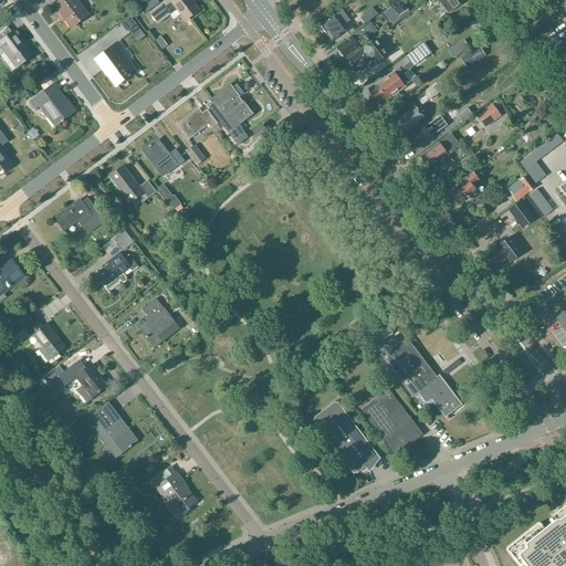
[(62,0),(54,6),(71,29),(88,16),(76,0),(62,0)]
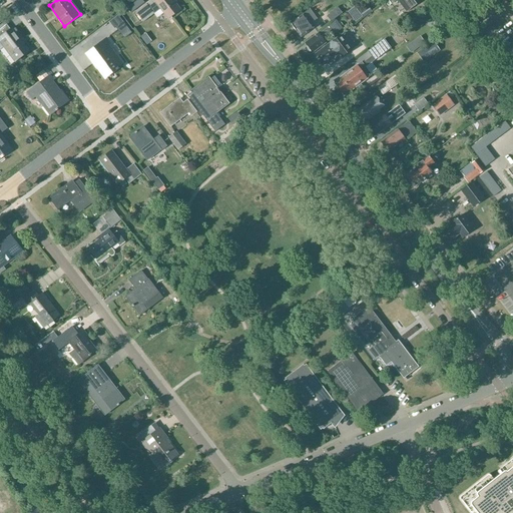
[(172,0),(151,0),(140,9),(147,19),(160,9),(167,19),(180,10),(172,0)]
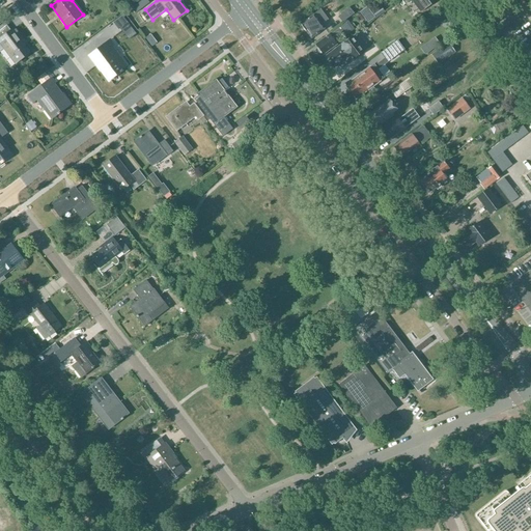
[(428,0),(411,0),(421,12),(431,4),(428,0)]
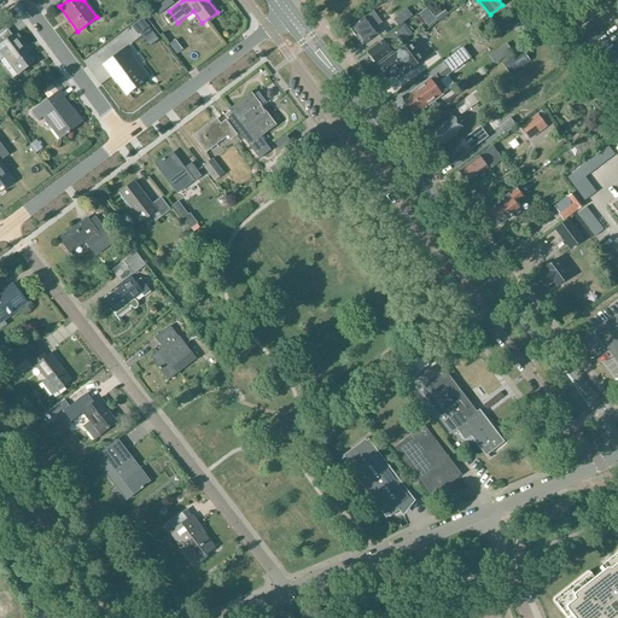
[(377,27),(390,16),(385,9),(368,22),(365,17),(350,29),(362,45),(378,34),(371,25),(373,23),(377,27)]
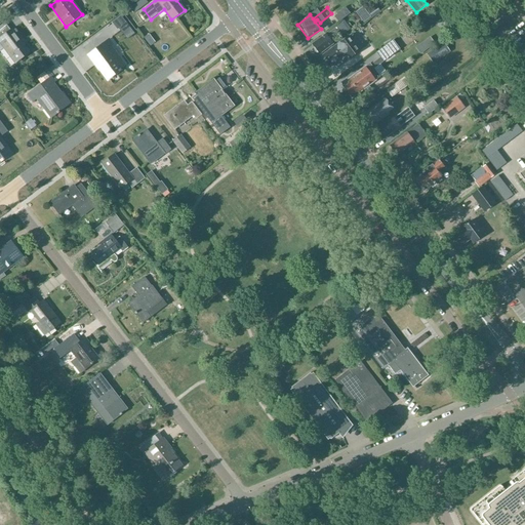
[(361,7),(352,13),(357,21),(366,13),(361,7)]
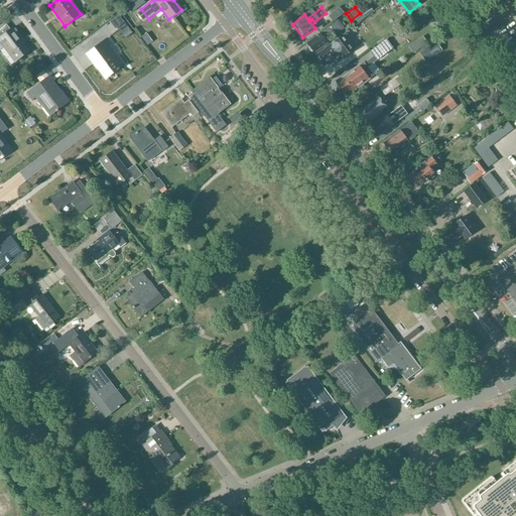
[(373,12),(370,7),(362,12),(366,17),(373,12)]
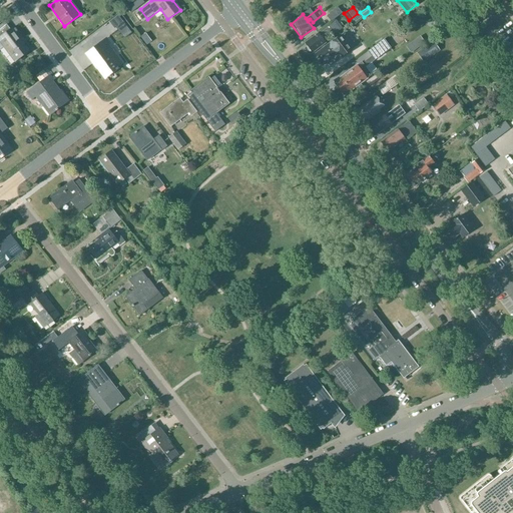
[(331,24),(336,20),(342,16),(338,9),(327,17),(331,24)]
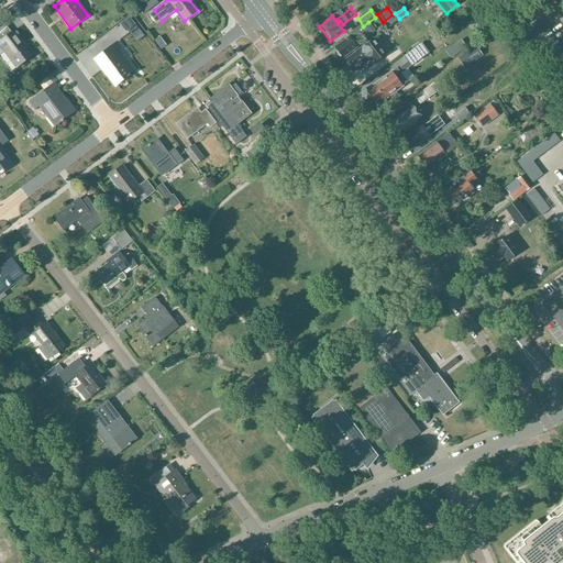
[(359,30),(334,47),(342,58),(359,46),(355,41),(363,35),(366,39),(375,31),(368,22),(363,26),(359,30)]
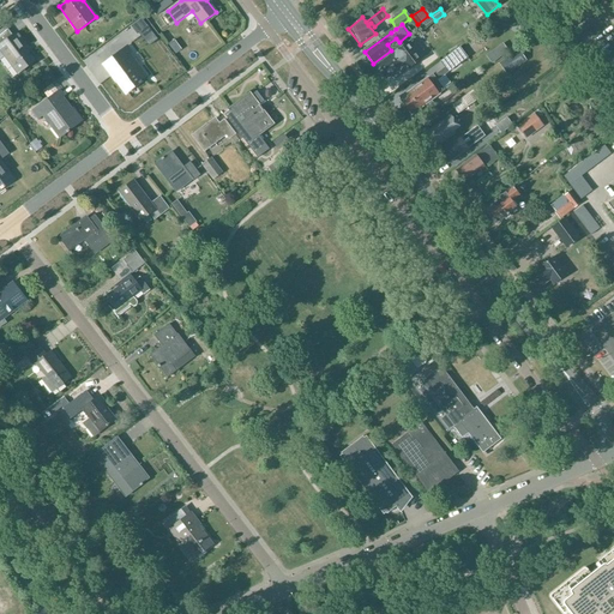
[(146,26),(139,31),(143,36),(150,30),(146,26)]
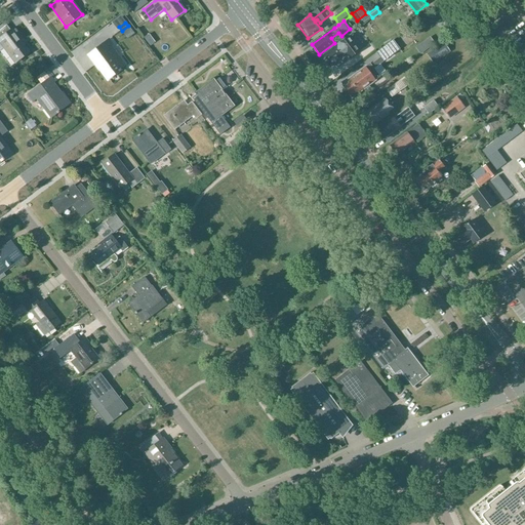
[(0,51),(5,48),(15,63),(30,52),(23,43),(24,41),(14,28),(10,31),(6,25),(0,29),(0,51)]
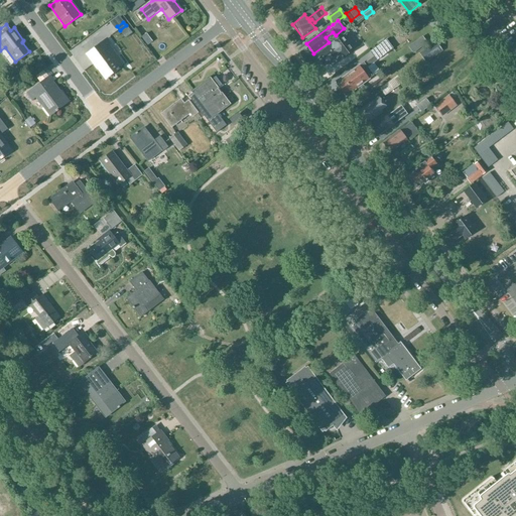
[(351,46),(343,35),(331,44),(315,55),(323,66),(339,53),(337,52),(339,50),(344,57),(348,54),(354,50),(351,46)]
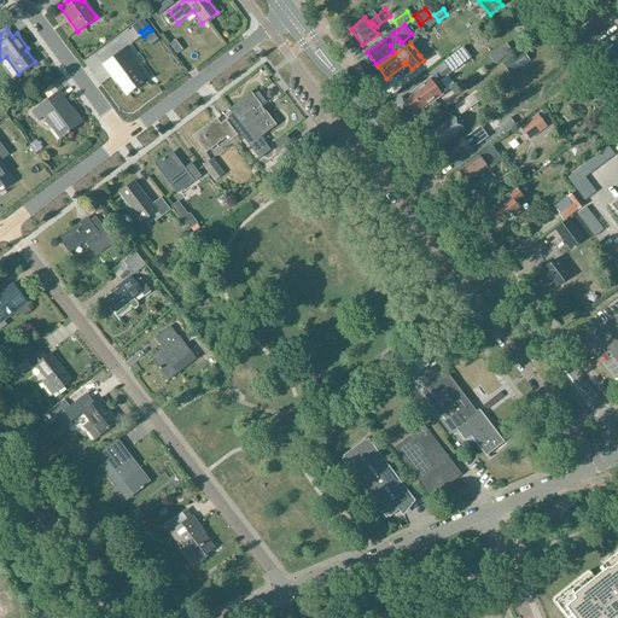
[(506,44),(500,50),(505,57),(512,52),(506,44)]
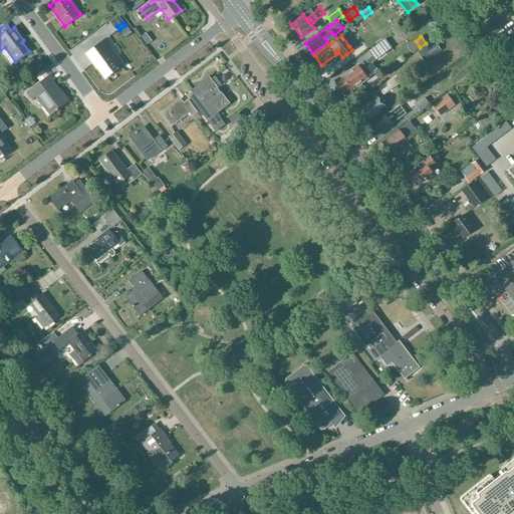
[(85,54),(96,68),(97,68),(104,78),(122,65),(116,57),(114,58),(106,47),(110,44),(106,38),(85,54)]
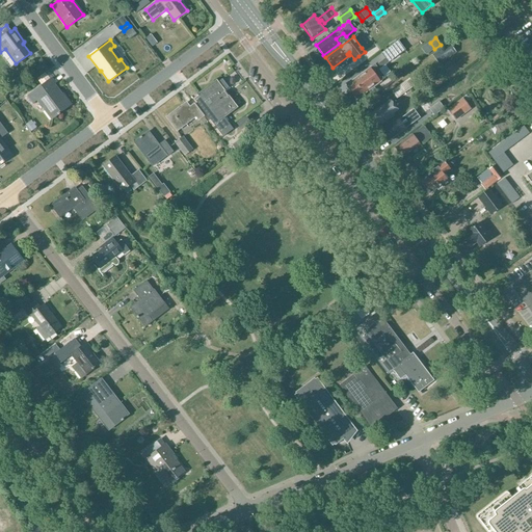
[(398,41),(381,53),(389,62),(405,50),(398,41)]
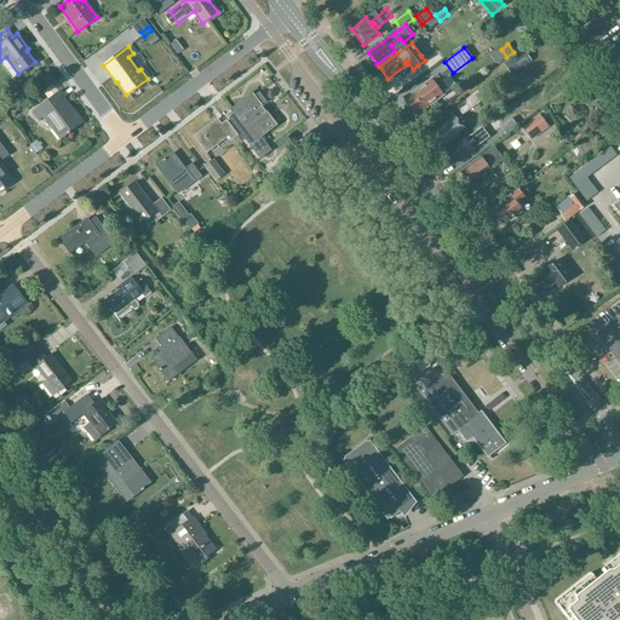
[(512,75),(530,61),(524,52),(505,65),(512,75)]
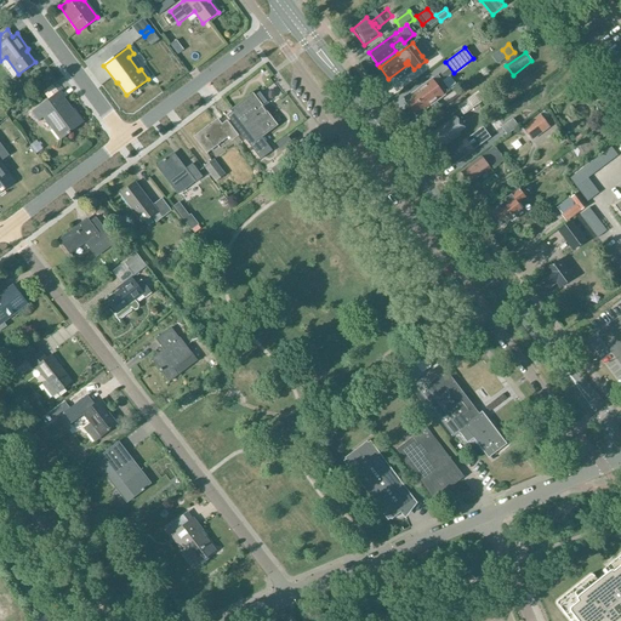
[(414,97),(406,103),(416,117),(432,104),(434,108),(439,106),(436,101),(449,91),(442,81),(444,79),(442,74),(438,77),(438,75),(432,80),(432,79),(411,95),(414,97)]
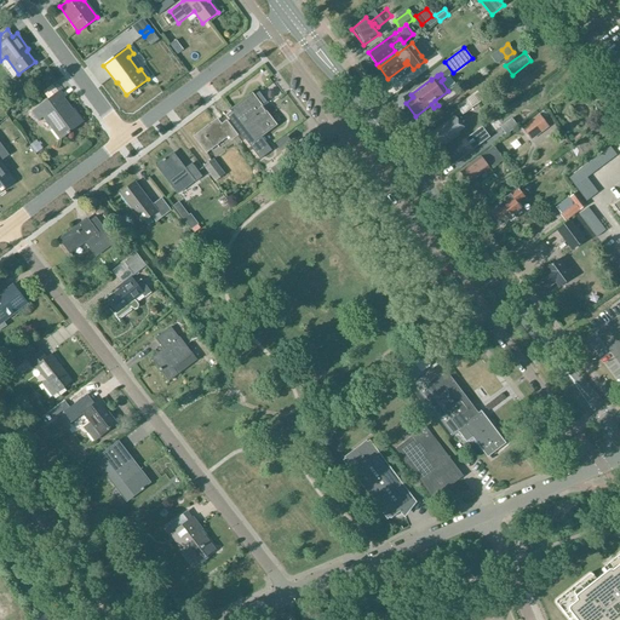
[(61,91),(32,113),(38,121),(46,115),(55,126),(51,128),(59,139),(82,124),(63,98),(64,97),(61,91)]
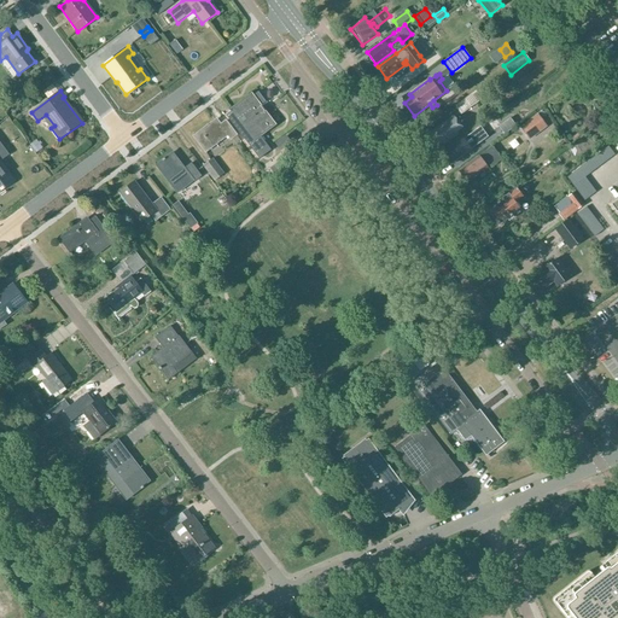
[(476,91),(455,105),(461,114),(481,99),(476,91)]
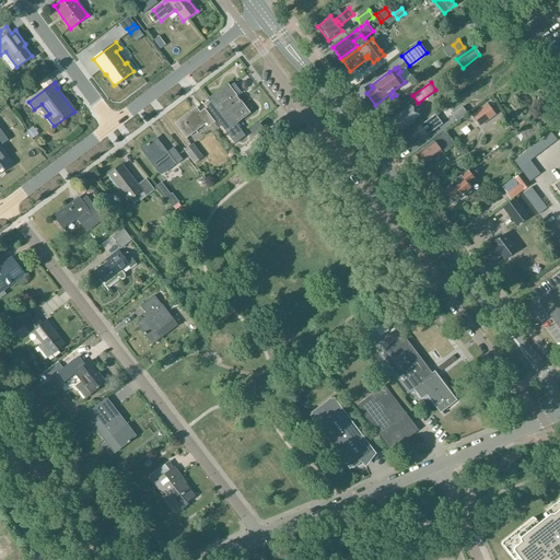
[(210,101),(203,105),(234,144),(245,137),(235,125),(251,113),(236,95),(240,94),(236,90),(237,89),(234,84),(230,88),(229,84),(209,98),(210,101)]
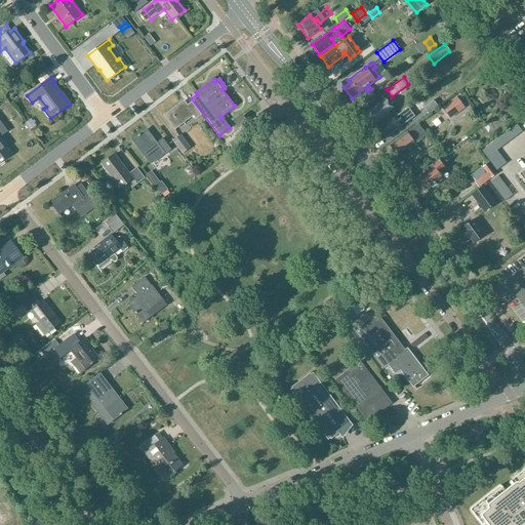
[(363,114),(372,126),(389,115),(387,113),(393,108),(386,98),(363,114)]
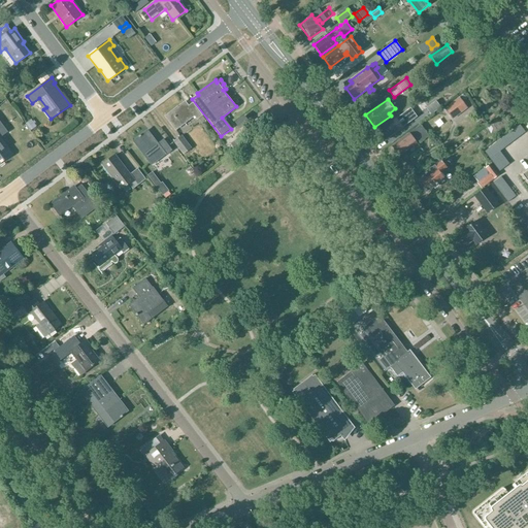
[(459,99),(444,108),(453,119),(466,108),(459,99)]
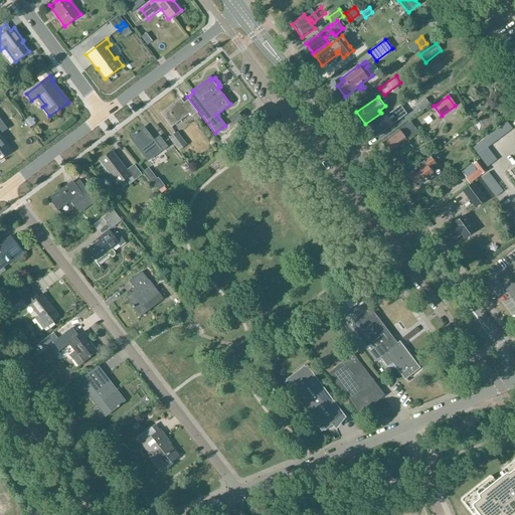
[(425,99),(415,106),(420,112),(430,106),(425,99)]
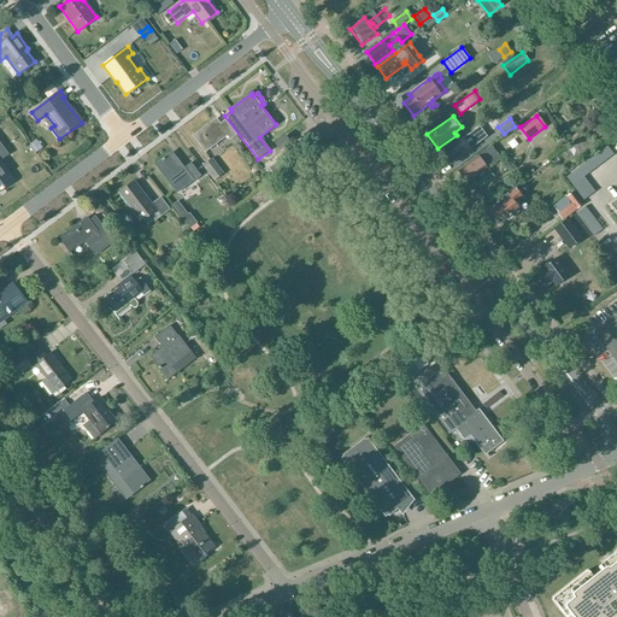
[(211,123),(194,136),(205,151),(227,135),(230,139),(235,135),(225,121),(215,129),(211,123)]
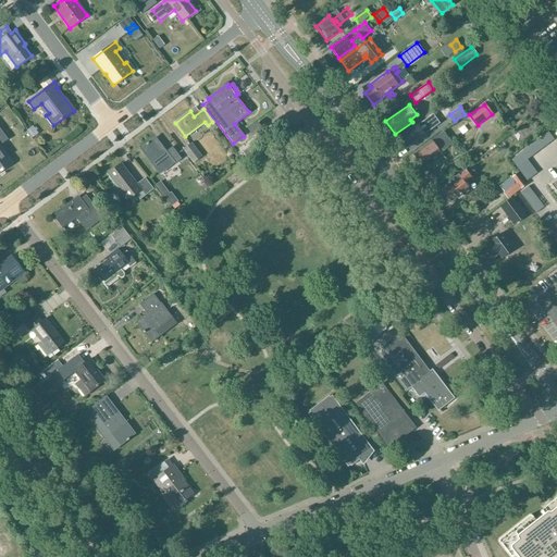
[(422,122),(399,138),(407,148),(423,136),(440,124),(433,114),(422,122)]
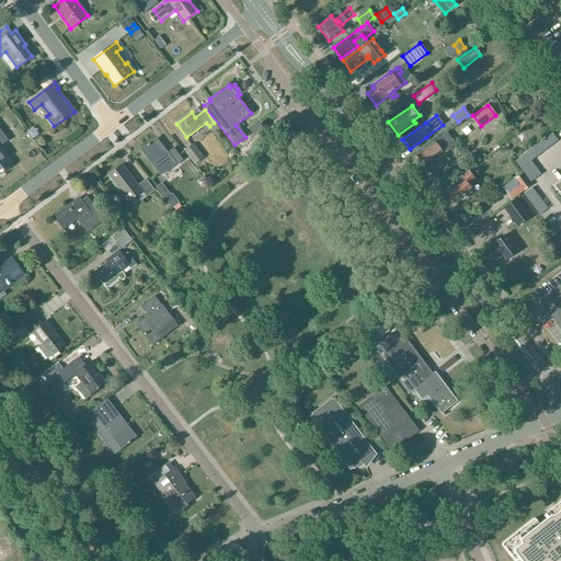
[(253,139),(260,135),(256,130),(250,135),(253,139)]
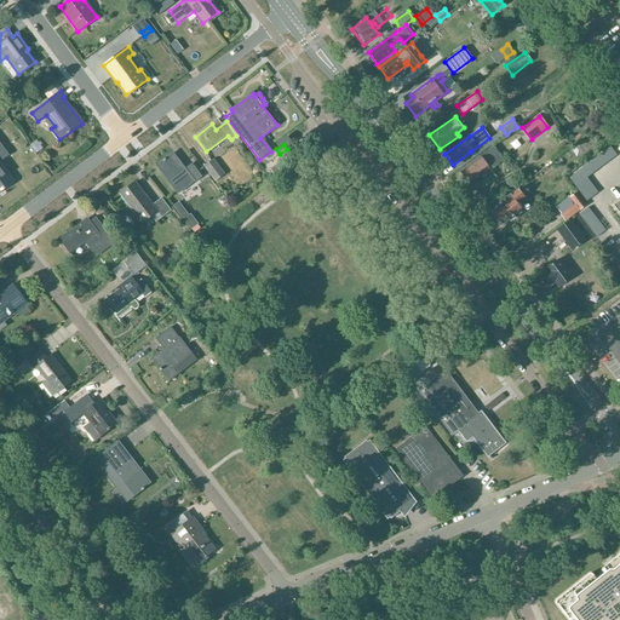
[(501,160),(497,154),(493,148),(460,172),(463,176),(461,178),(465,182),(469,182),(469,183),(489,168),(487,166),(489,165),(492,167),(501,160)]
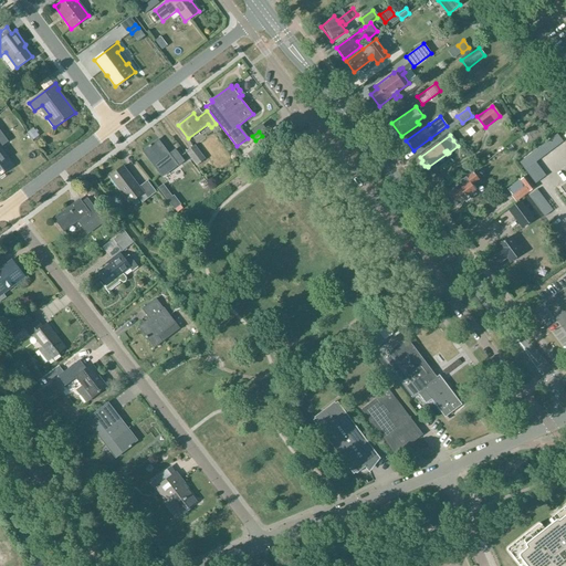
[(557,135),(520,164),(535,185),(546,177),(535,164),(563,143),(557,135)]
